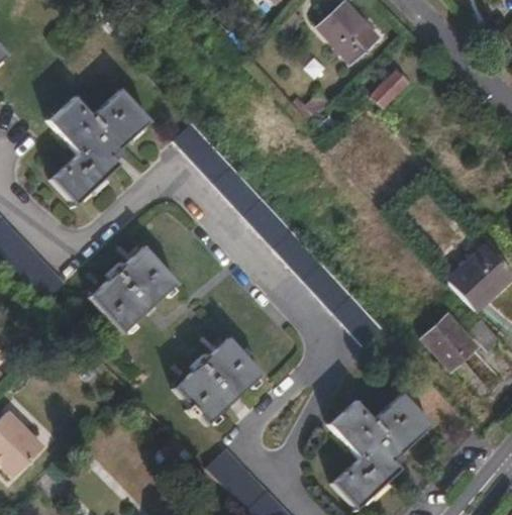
[(348,66),(374,40),(340,6),(314,31),(348,66)]
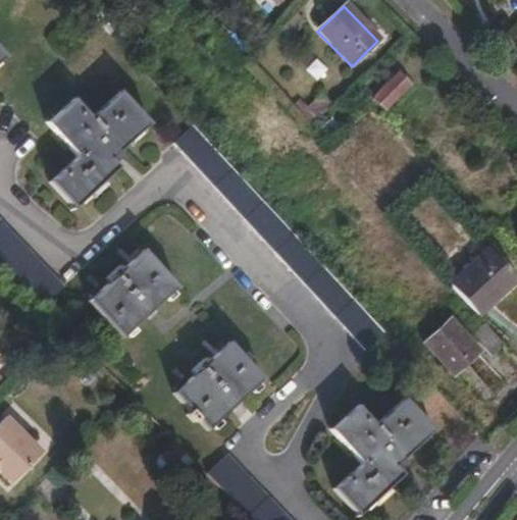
[(0,63),(10,55),(0,43),(0,63)]
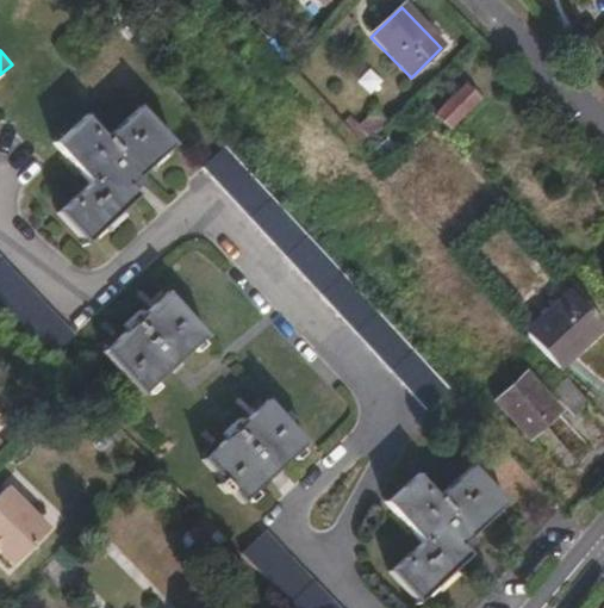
[(454,123),(485,92),(472,78),(441,110),(454,123)]
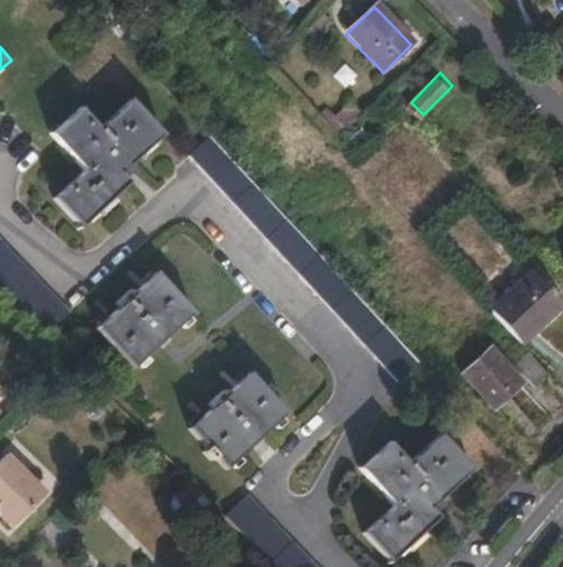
[(126,170),(168,131),(136,96),(104,125),(86,105),(58,131),(91,168),(60,196),(87,224),(133,179),(126,170)]
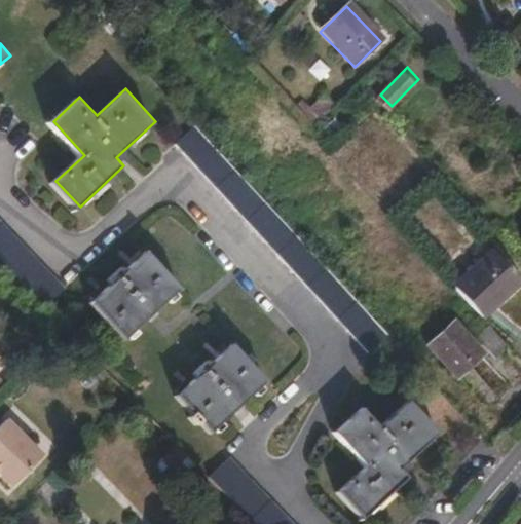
[(368,350),(389,331),(197,122),(174,142),(175,143),(368,350)]
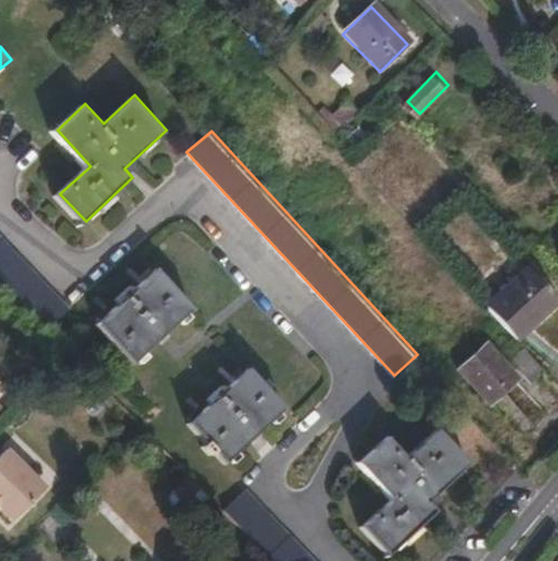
[(51,327),(72,305),(0,230),(0,273),(9,283),(51,327)]
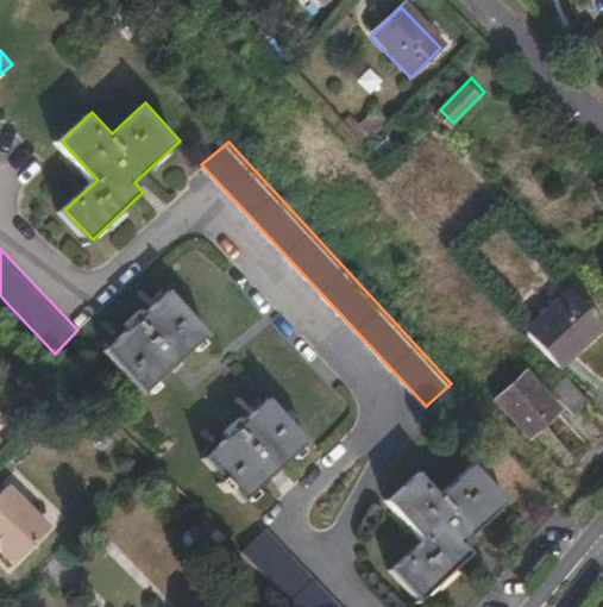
[(560,363),(602,325),(602,315),(572,283),(527,326),(547,349),(560,363)]
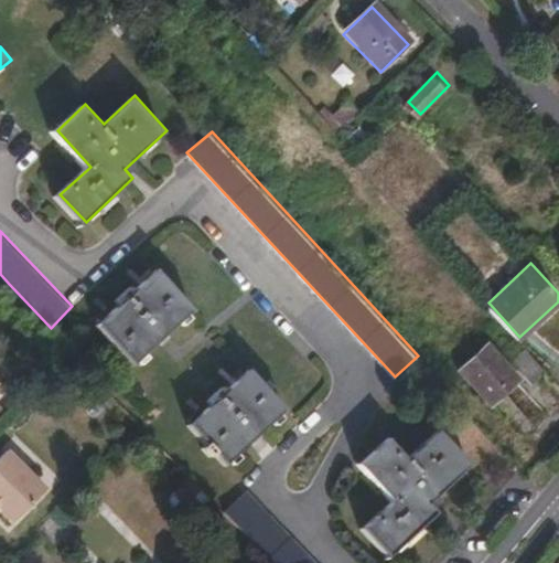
[(137,363),(194,309),(157,269),(100,325),(137,363)]
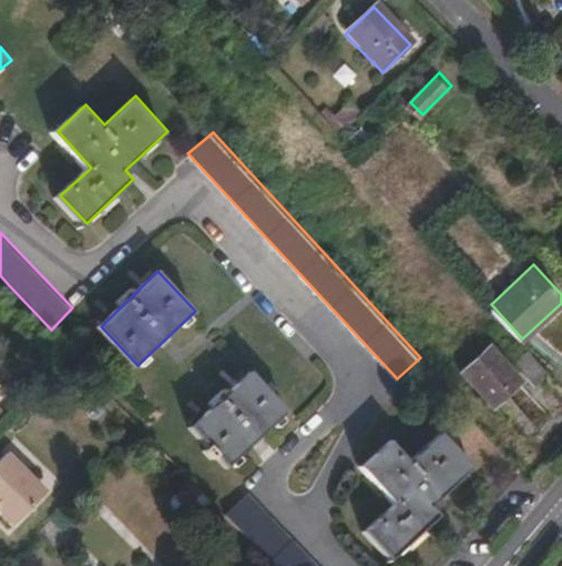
[(498,402),(523,377),(491,344),(466,370),(498,402)]
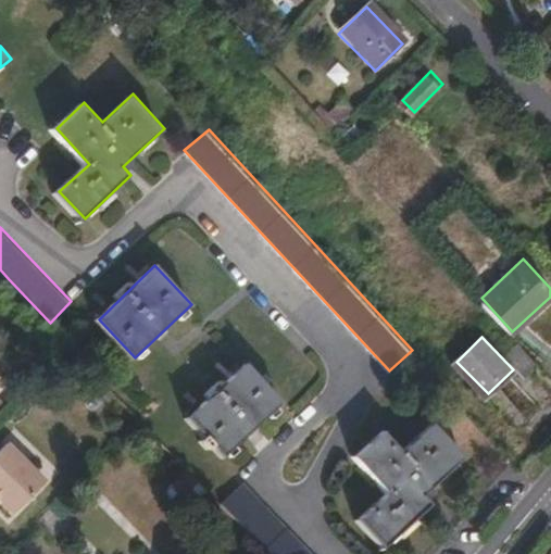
[(528,375),(541,362),(521,340),(506,352),(528,375)]
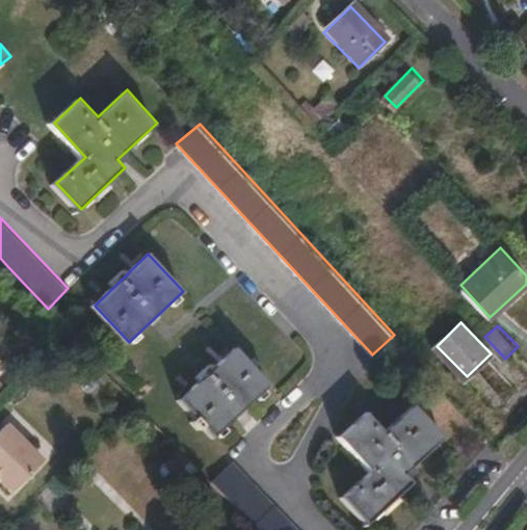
[(218,436),(271,385),(238,349),(184,400),(198,416),(192,421),(202,429),(207,425),(218,436)]
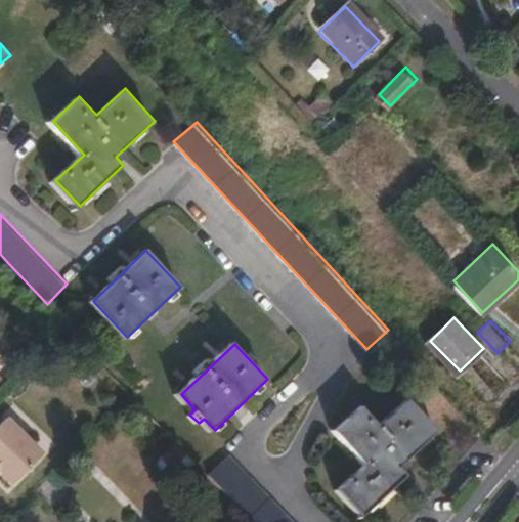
[(396,468),(435,432),(404,399),(377,424),(360,406),(333,431),(365,466),(339,490),(361,516),(404,477),(396,468)]
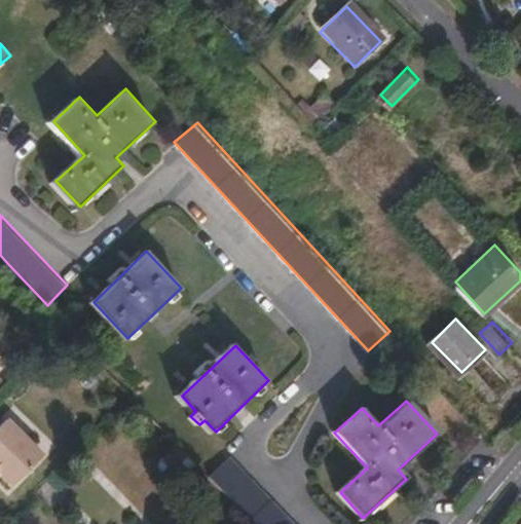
[(0,472),(11,483),(42,452),(5,415),(0,420),(0,472)]
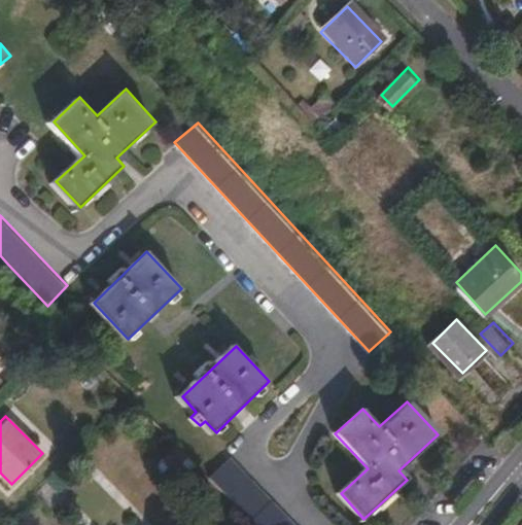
[(301,524),(234,456),(212,476),(259,524),(301,524)]
